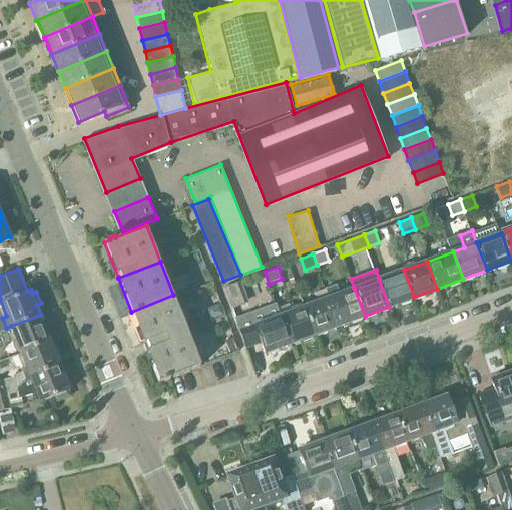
[(389,307),(414,297),(404,270),(379,279),(389,307)]
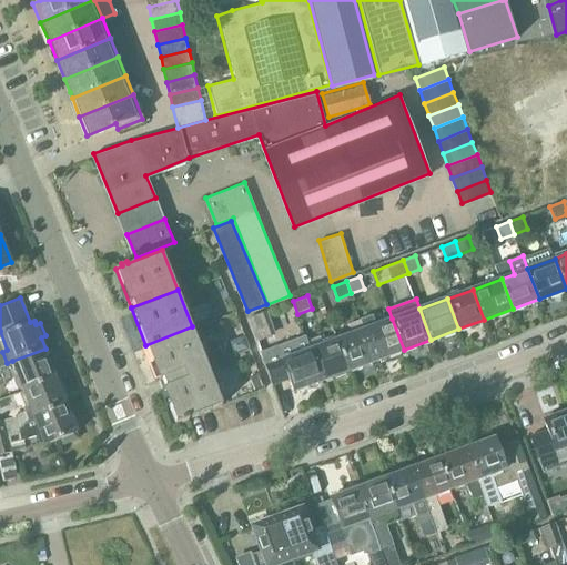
[(257,342),(273,336),(263,311),(247,318),(257,342)]
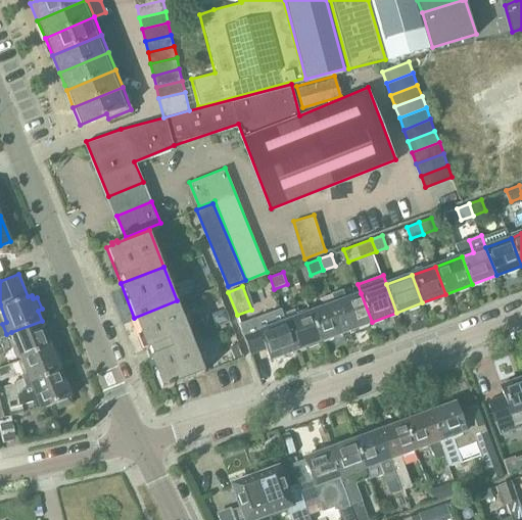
[(347,298),(343,289),(333,293),(346,331),(372,322),(361,293),(347,298)]
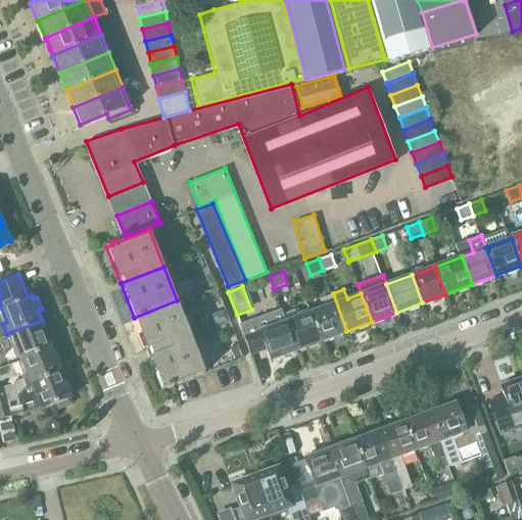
[(321,340),(346,331),(333,293),(322,297),(325,306),(311,312),(321,340)]
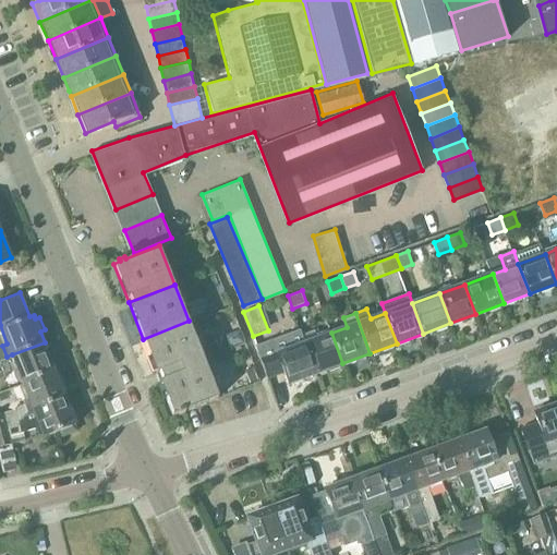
[(158,377),(204,359),(189,321),(143,339),(158,377)]
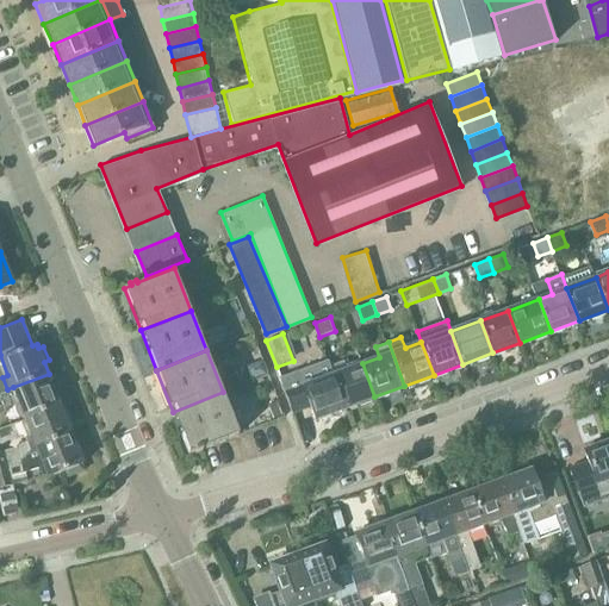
[(346,407),(334,374),(329,360),(315,366),(319,379),(304,385),(316,418),(346,407)]
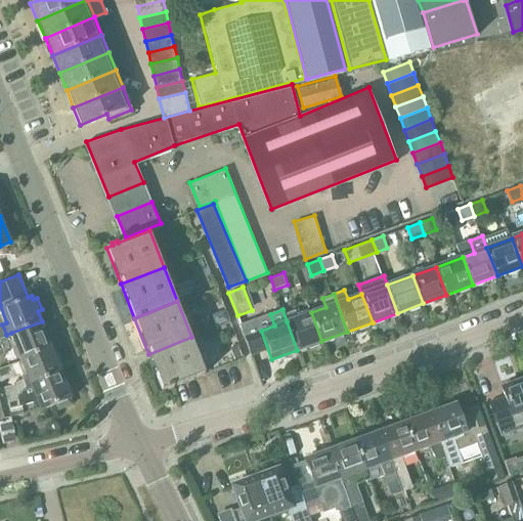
[(297,350),(321,341),(311,312),(287,321),(297,350)]
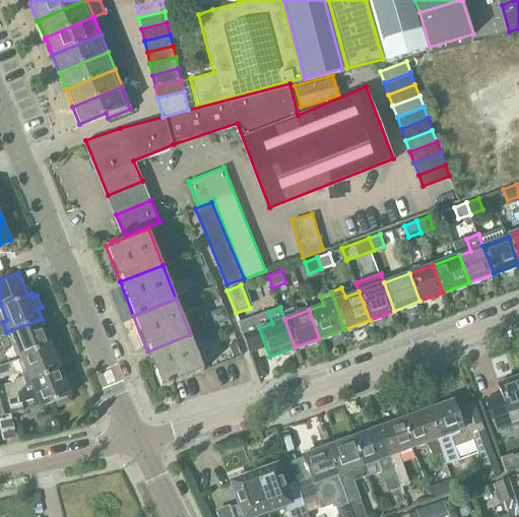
[(223,311),(215,314),(218,321),(226,318),(223,311)]
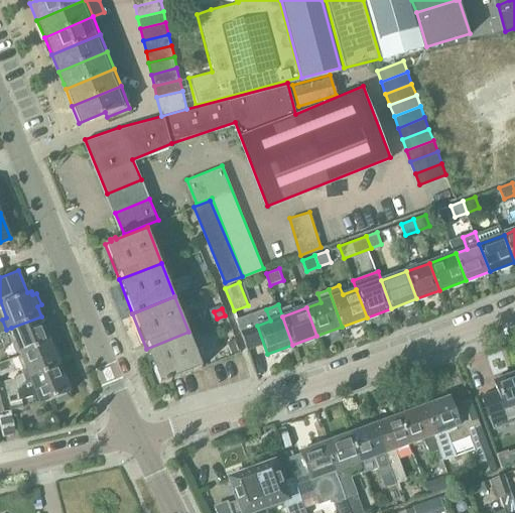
[(20,353),(51,341),(41,316),(11,328),(20,353)]
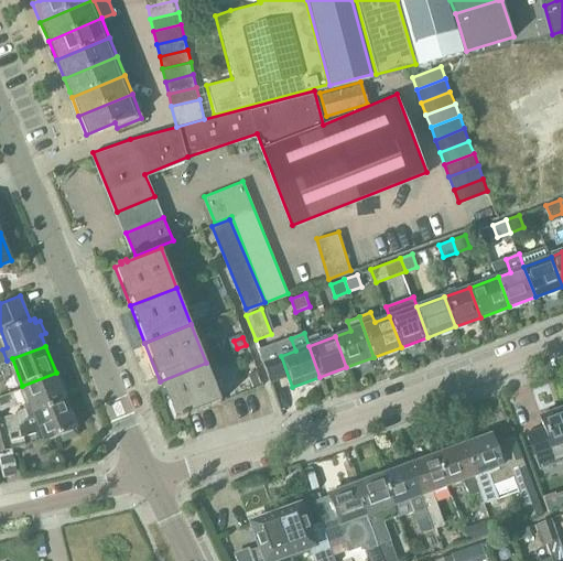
[(175,418),(220,400),(206,363),(160,381),(175,418)]
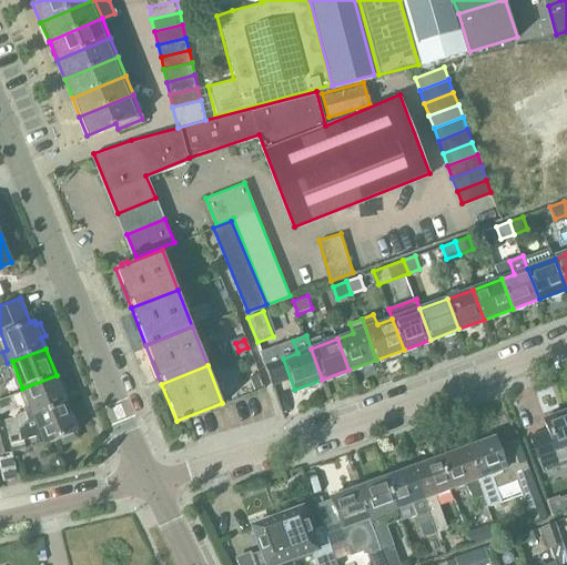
[(259,374),(251,377),(256,390),(264,386),(259,374)]
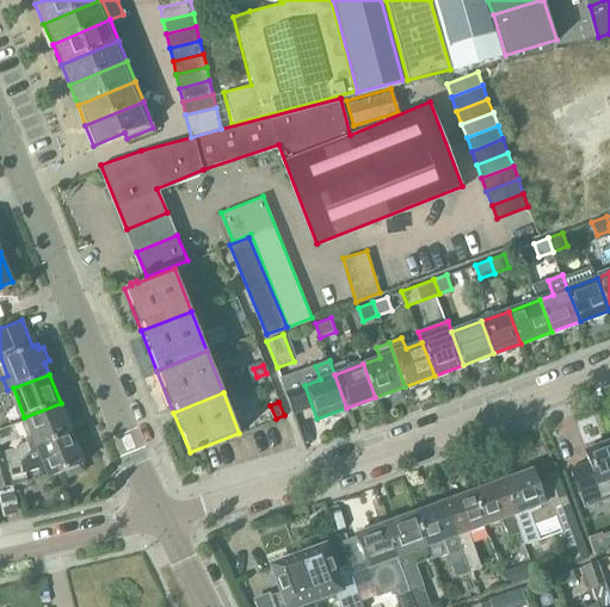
[(31,450),(72,433),(61,403),(24,417),(31,433),(25,435),(31,450)]
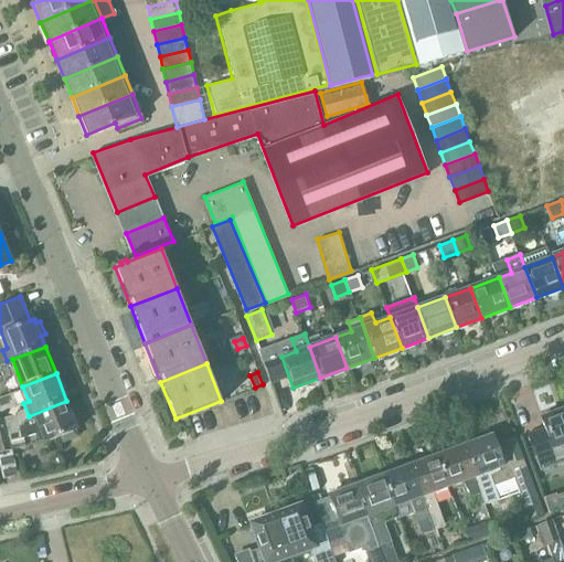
[(77,427),(66,401),(29,416),(20,425),(7,427),(4,415),(0,415),(0,449),(11,447),(9,438),(40,431),(45,441),(61,434),(63,439),(77,434),(75,428),(77,427)]
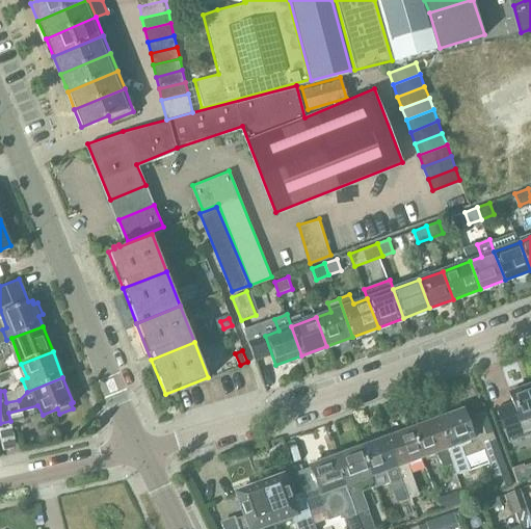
[(530,384),(510,392),(509,392),(512,401),(513,401),(498,407),(506,432),(509,442),(510,442),(530,433),(530,384)]
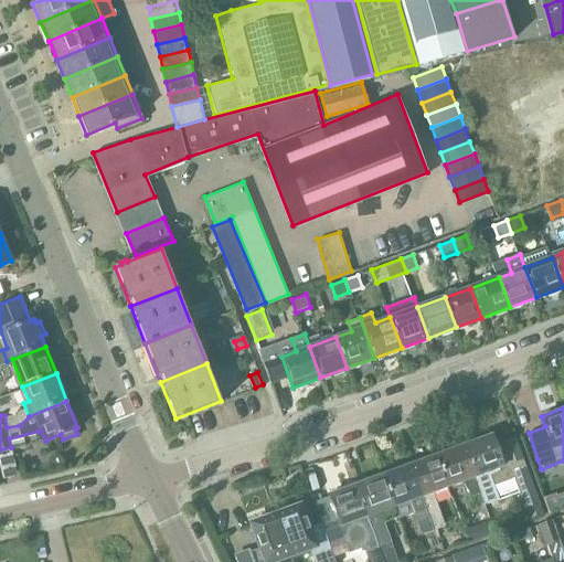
[(7,427),(20,425),(17,412),(4,415),(7,427)]
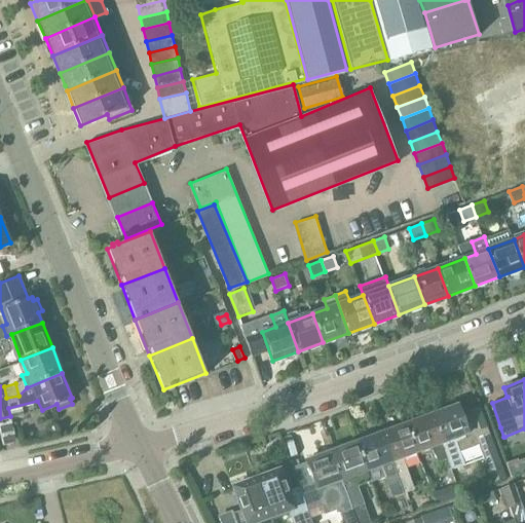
[(463,417),(458,404),(433,413),(452,465),(453,468),(466,462),(462,450),(480,444),(494,481),(507,477),(481,406),(467,412),(470,415),(463,417)]
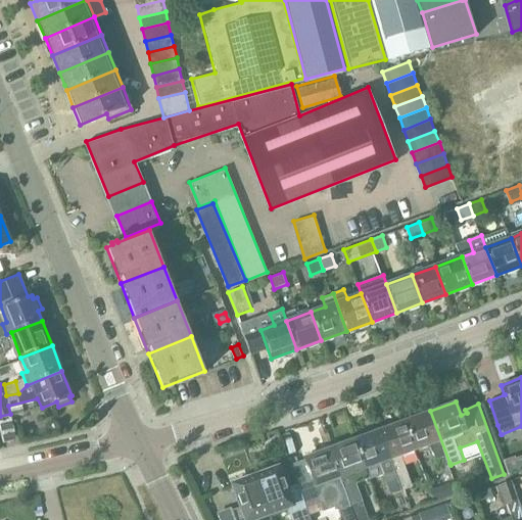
[(449,463),(430,411),(406,420),(416,450),(430,444),(442,466),(449,463)]
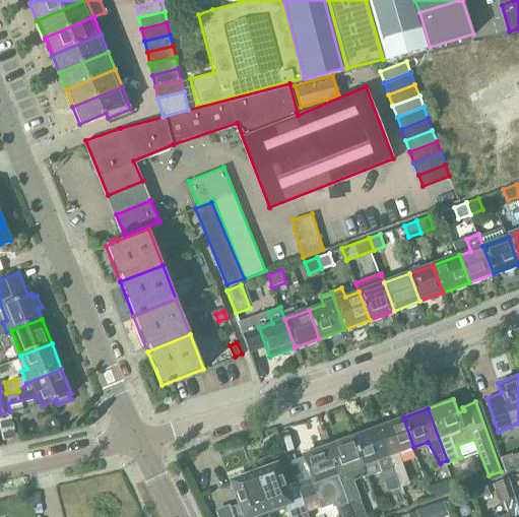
[(399,486),(400,486),(409,482),(402,463),(398,452),(413,447),(403,417),(378,427),(399,486)]
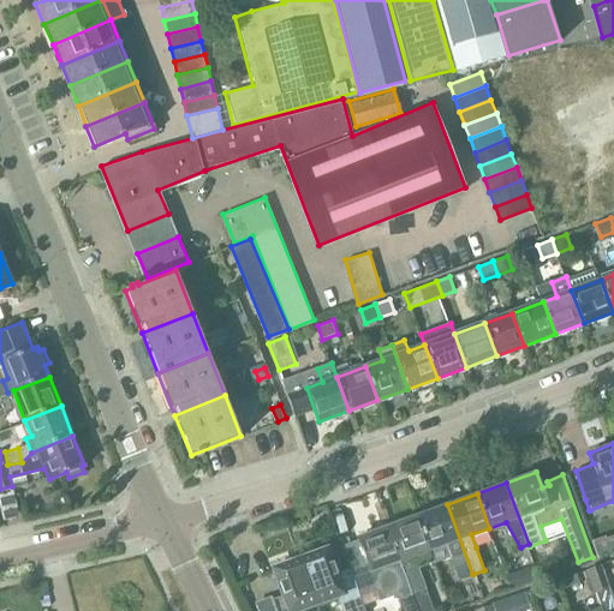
[(472,574),(447,504),(417,515),(429,550),(447,544),(459,579),(472,574)]
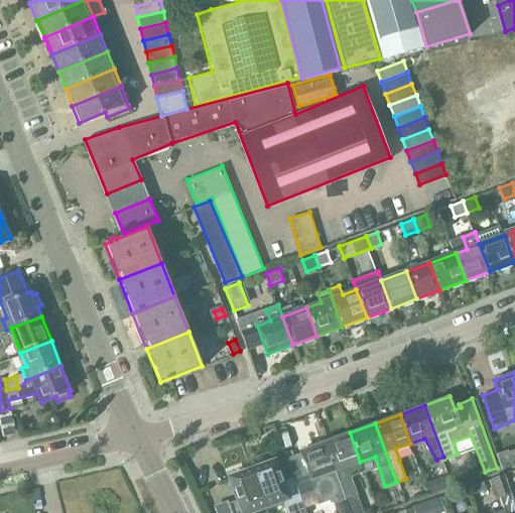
[(349,475),(346,467),(360,462),(350,432),(326,441),(346,498),(358,493),(351,475),(349,475)]
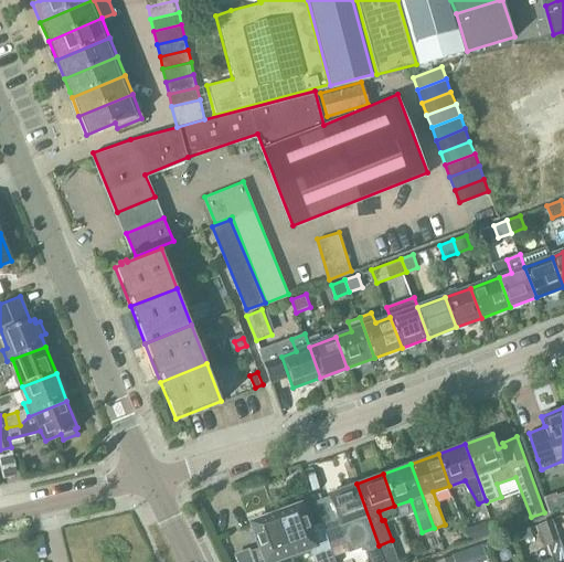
[(379,545),(357,484),(329,494),(344,537),(359,532),(365,550),(379,545)]
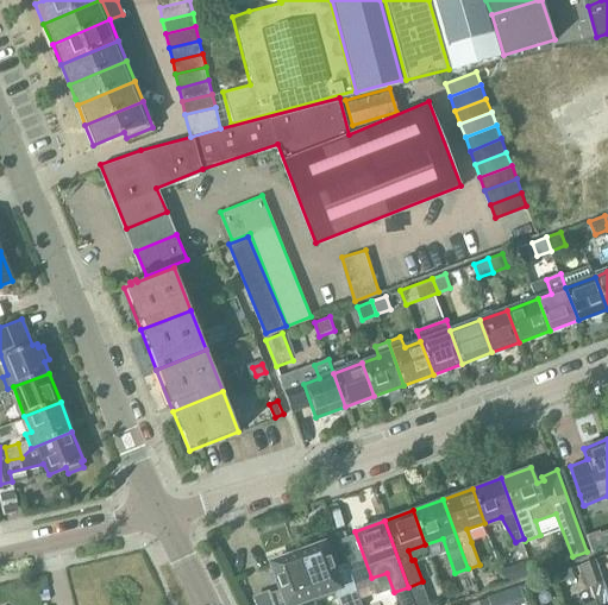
[(593,552),(594,550),(603,547),(600,537),(594,534),(589,536),(587,536),(593,552)]
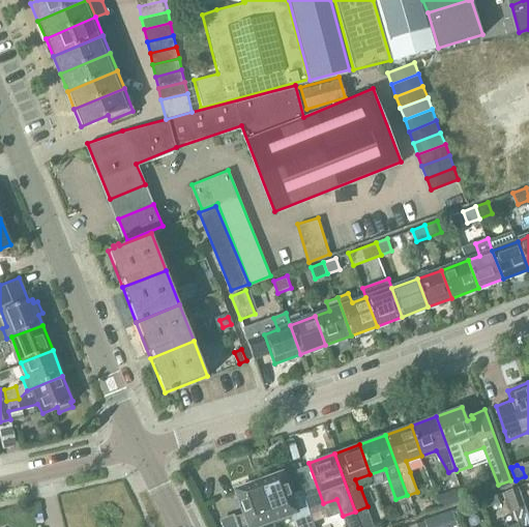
[(282,473),(259,481),(273,520),(292,514),(296,526),(315,526),(301,490),(290,495),(282,473)]
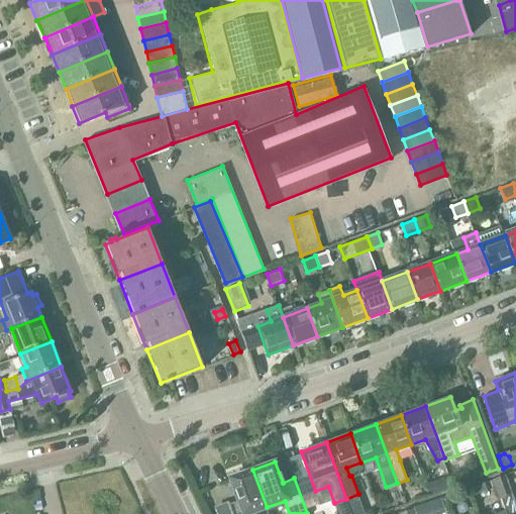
[(269,513),(267,507),(252,470),(230,478),(236,497),(237,500),(229,503),(229,502),(228,502),(222,504),(215,507),(217,511),(218,513),(269,513)]
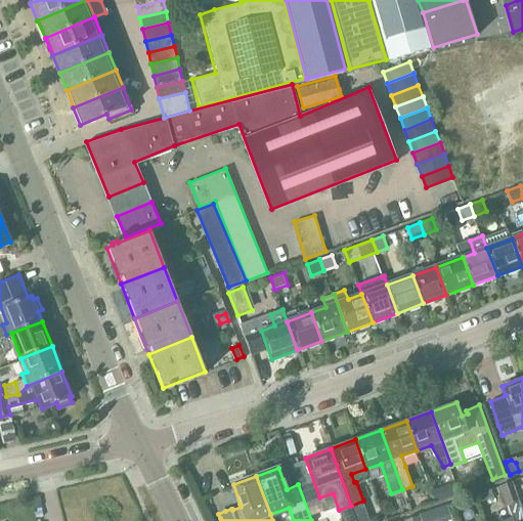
[(522,512),(517,502),(519,501),(513,481),(502,485),(509,505),(515,520),(522,520),(522,512)]
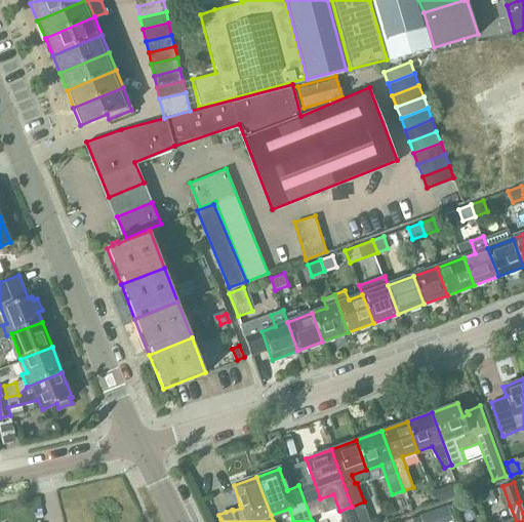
[(436,502),(445,499),(440,486),(432,489),(436,502)]
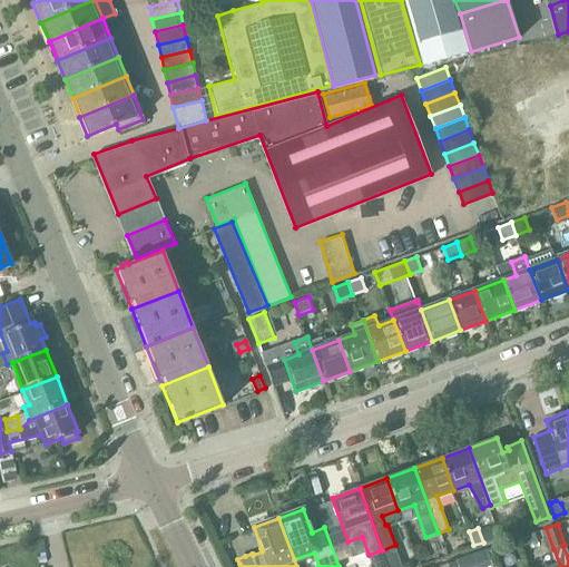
[(538,541),(535,533),(520,537),(523,547),(538,541)]
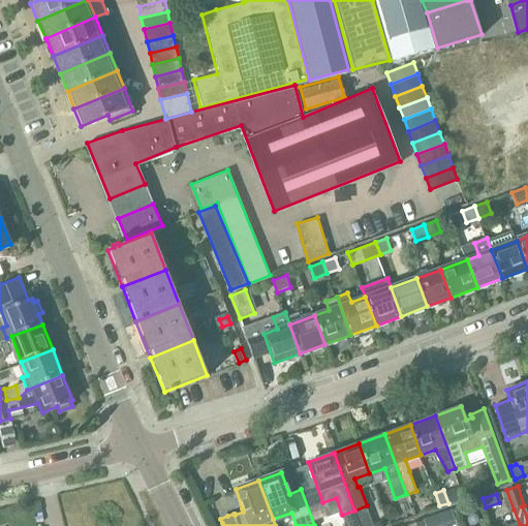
[(452,508),(444,511),(449,525),(453,524),(457,523),(452,508)]
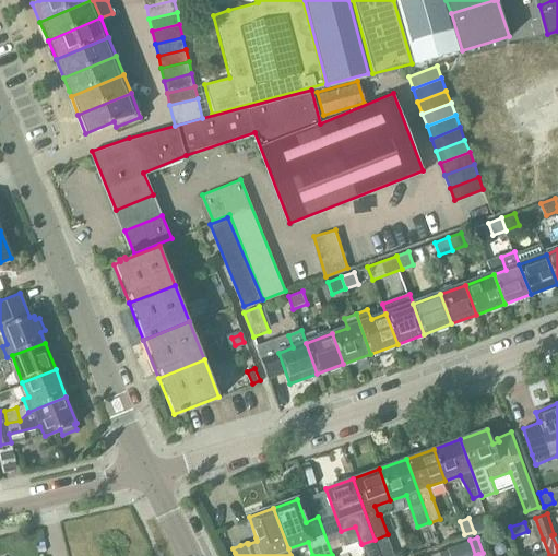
[(549,555),(543,539),(534,541),(539,555),(536,555),(549,555)]
